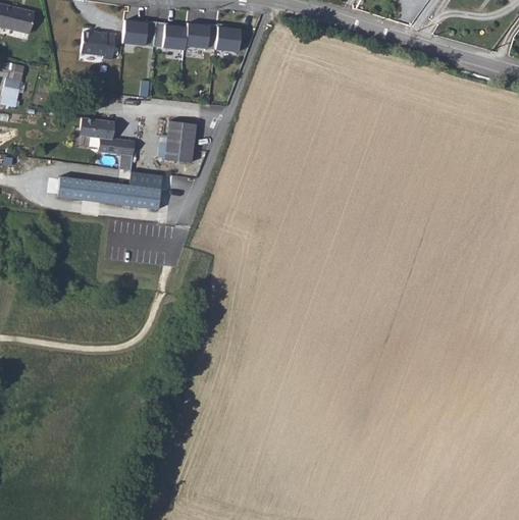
[(37,13),(0,5),(0,27),(32,34),(37,13)]
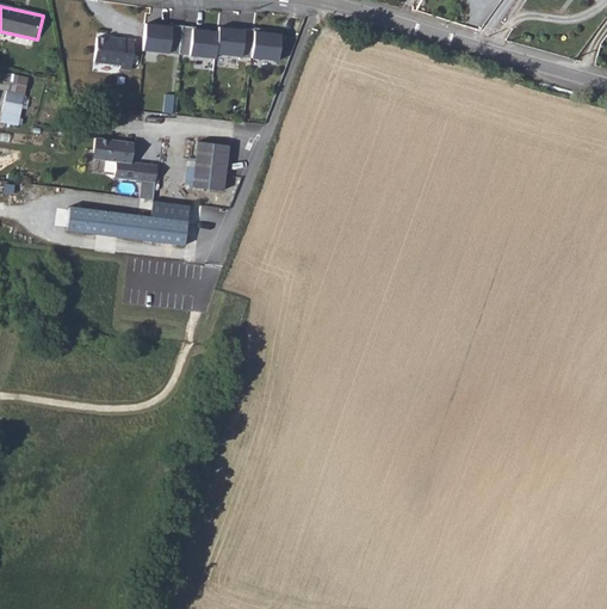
[(144,23),(141,49),(178,54),(181,25),(159,22),(159,24),(144,23)]
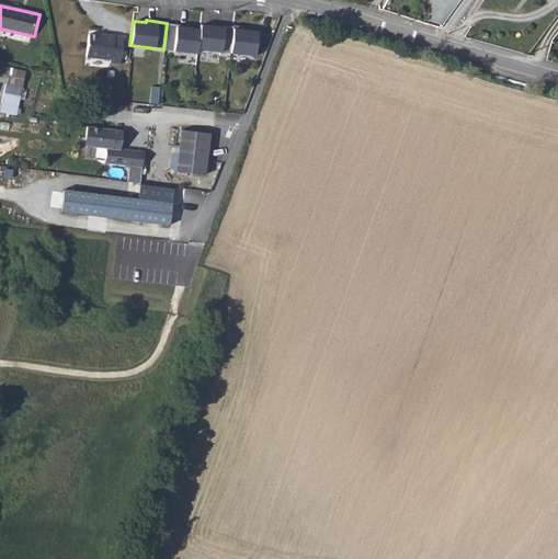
[(185,25),(167,23),(163,49),(196,53),(196,48),(198,29),(185,27),(185,25)]
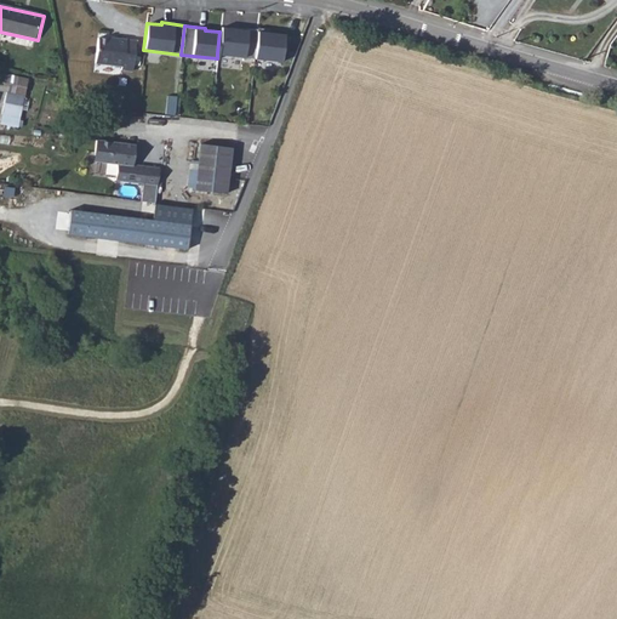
[(220,32),(217,54),(253,58),(257,28),(235,26),(235,29),(221,27),(220,32)]
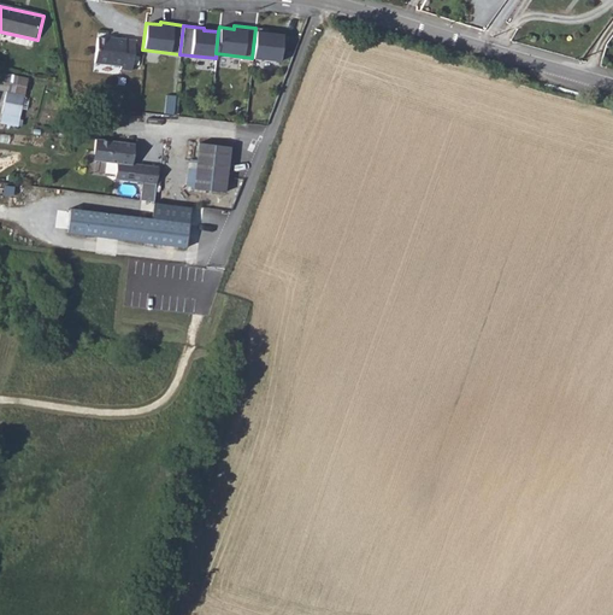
[(255,27),(255,28),(252,58),(280,60),(282,34),(266,31),(266,28),(255,27)]
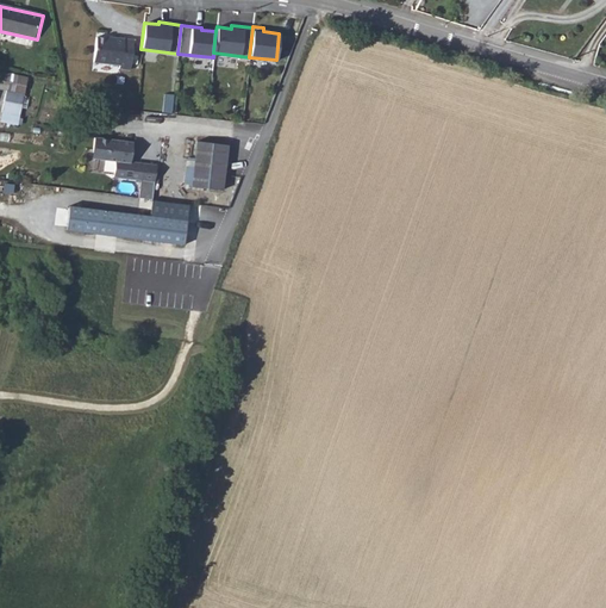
[(133,68),(136,38),(116,37),(116,38),(99,38),(98,62),(124,64),(124,68),(133,68)]
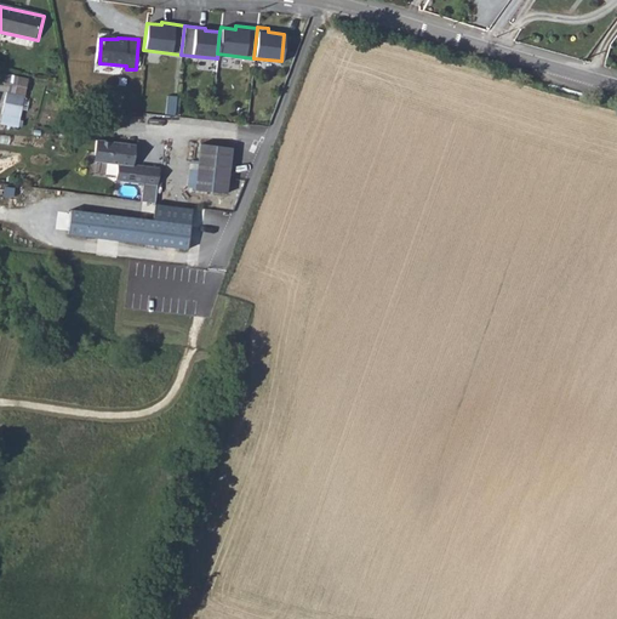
[(10,95),(28,100),(32,83),(5,77),(1,94),(10,95)]
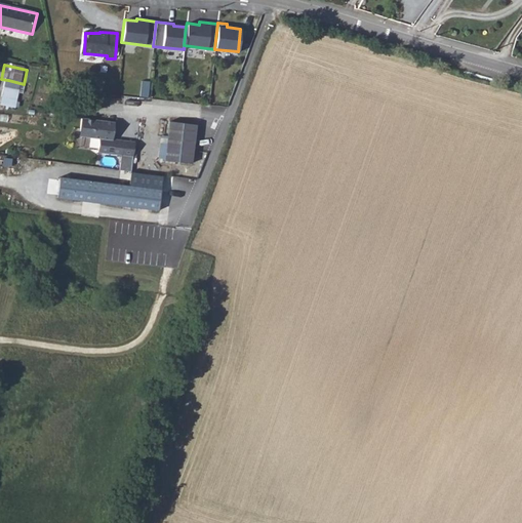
[(21,94),(24,84),(8,80),(5,91),(21,94)]
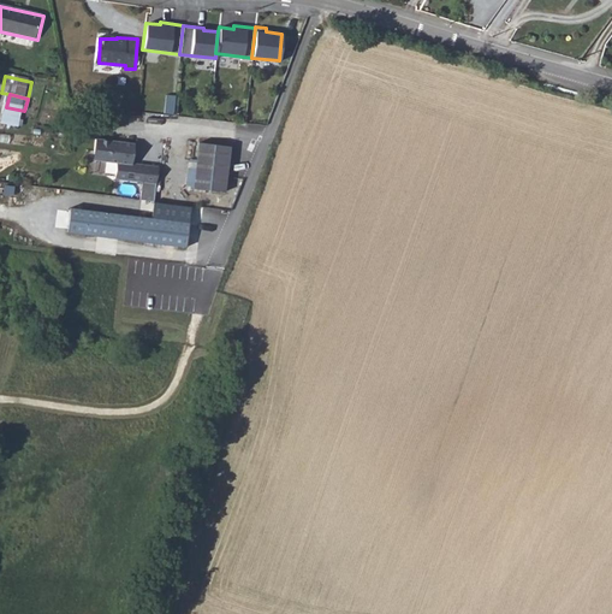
[(232,139),(201,136),(198,183),(230,184),(232,139)]
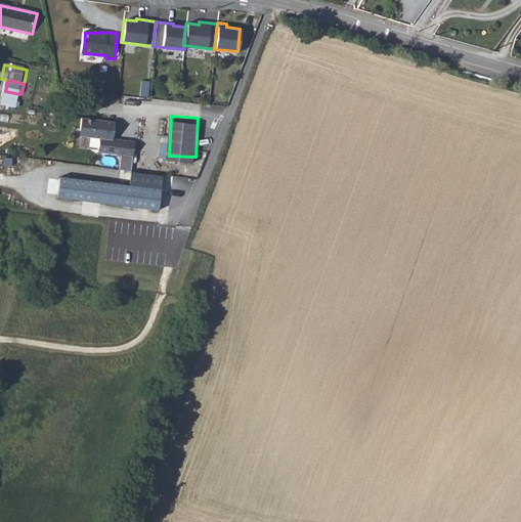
[(115,121),(82,119),(81,135),(102,137),(101,151),(125,153),(124,169),(135,169),(136,138),(114,137),(115,121)]
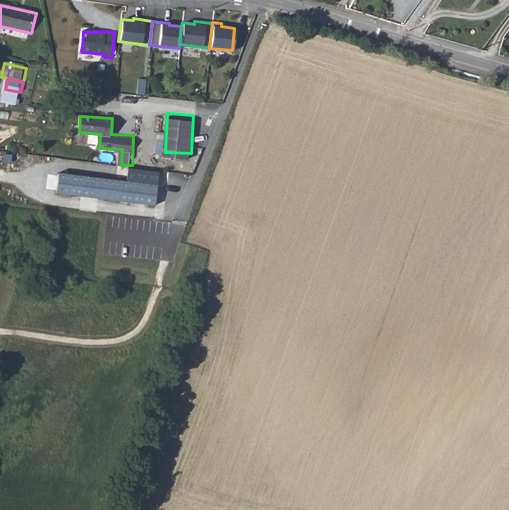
[(57,171),(55,191),(154,203),(157,182),(57,171)]
